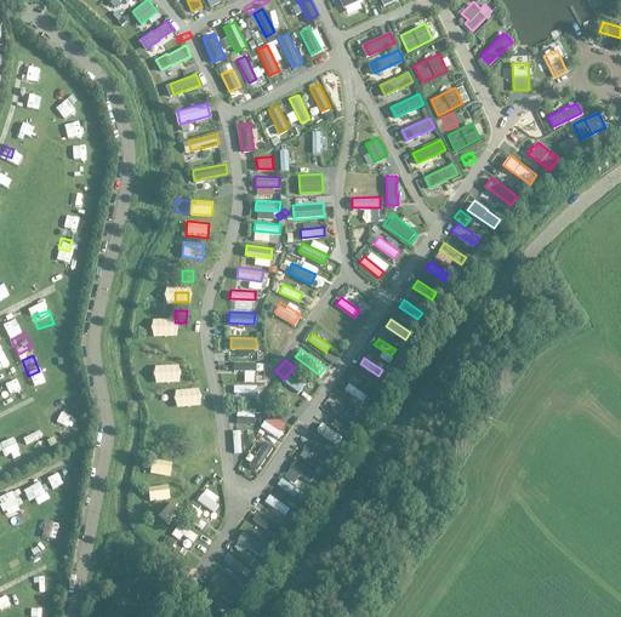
[(210,393),(210,380),(198,380),(198,393),(210,393)]
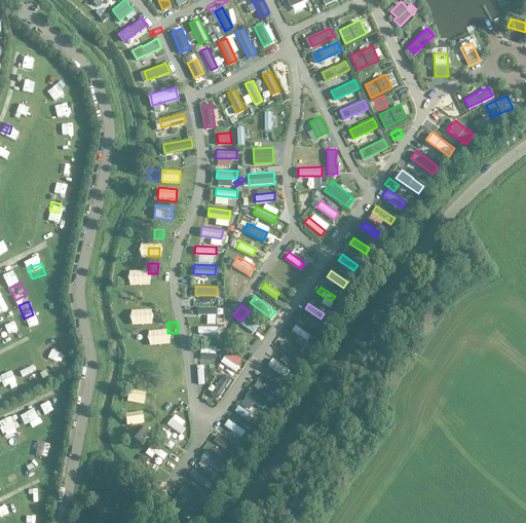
[(295,324),(292,329),(307,339),(310,334),(295,324)]
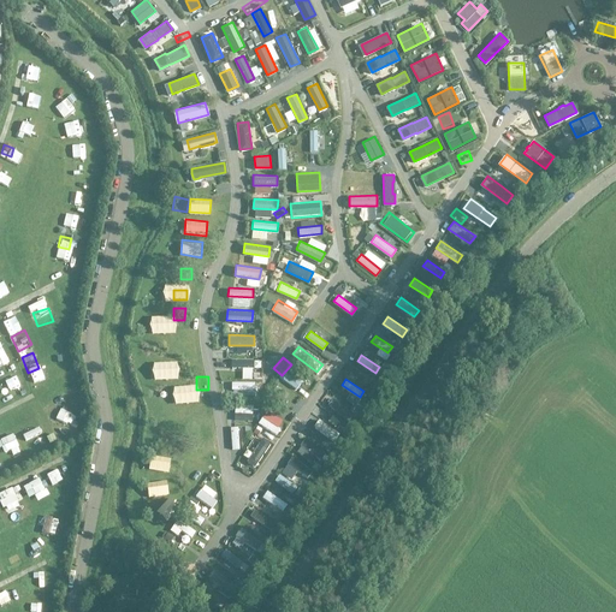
[(270,386),(266,393),(284,405),(288,399),(270,386)]
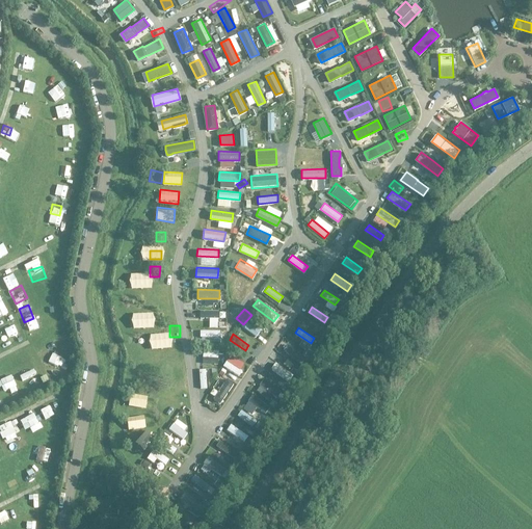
[(288,343),(283,349),(300,364),(306,358),(288,343)]
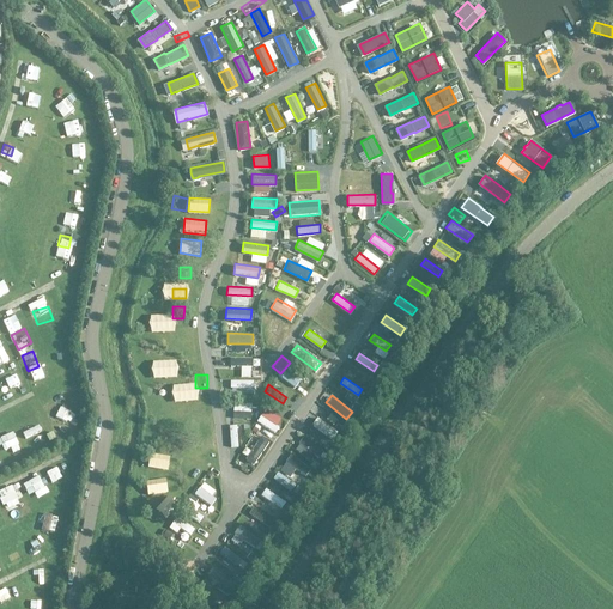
[(52,407),(67,414),(72,403),(56,397),(52,407)]
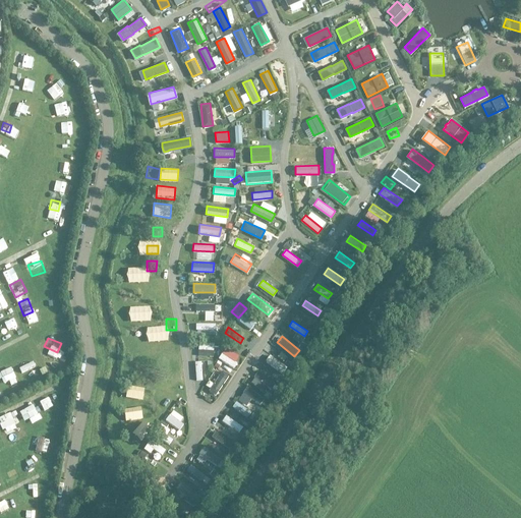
[(163,348),(173,348),(173,338),(164,338),(163,348)]
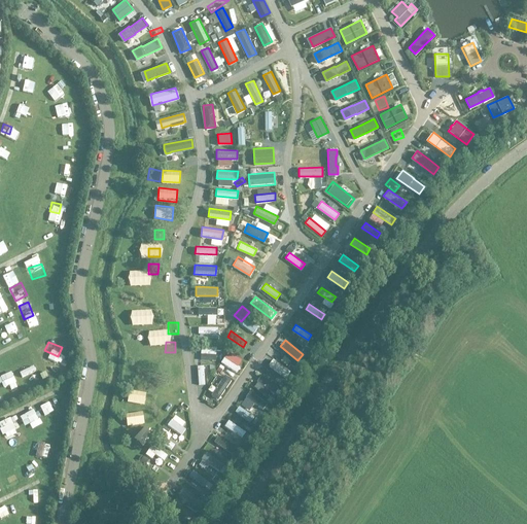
[(216,345),(201,345),(201,352),(216,353),(216,345)]
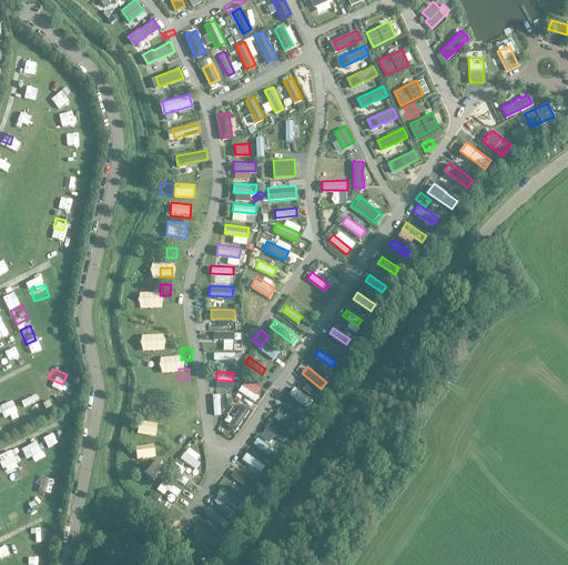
[(32,385),(26,389),(23,383),(16,386),(22,400),(37,393),(32,385)]
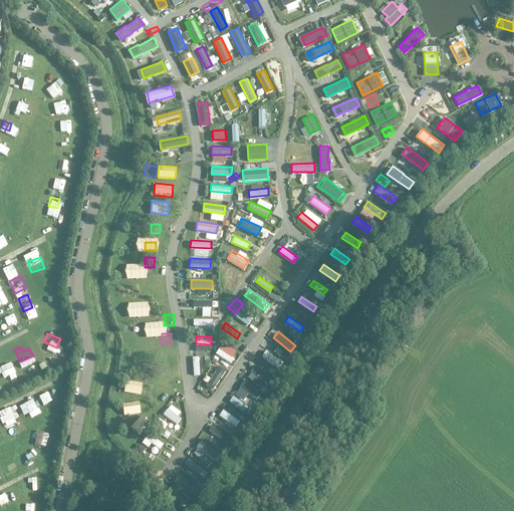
[(219,346),(215,352),(231,362),(234,356),(219,346)]
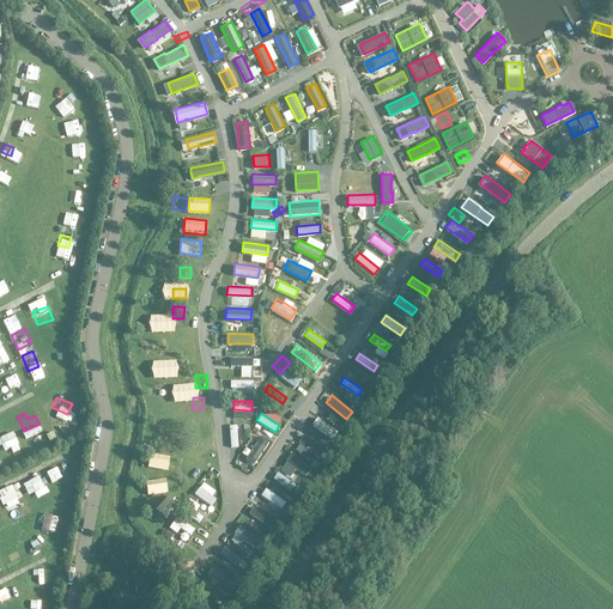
[(317,415),(313,422),(332,438),(338,430),(317,415)]
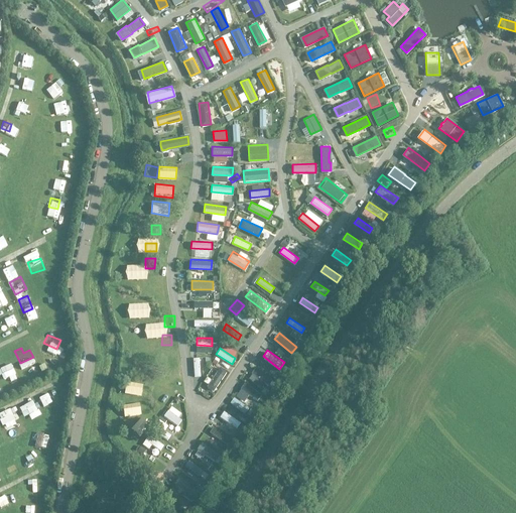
[(170,361),(170,354),(160,353),(160,361),(170,361)]
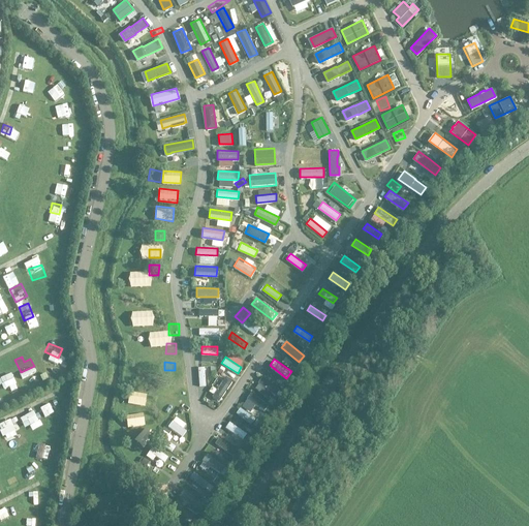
[(197,366),(198,384),(206,384),(205,365),(197,366)]
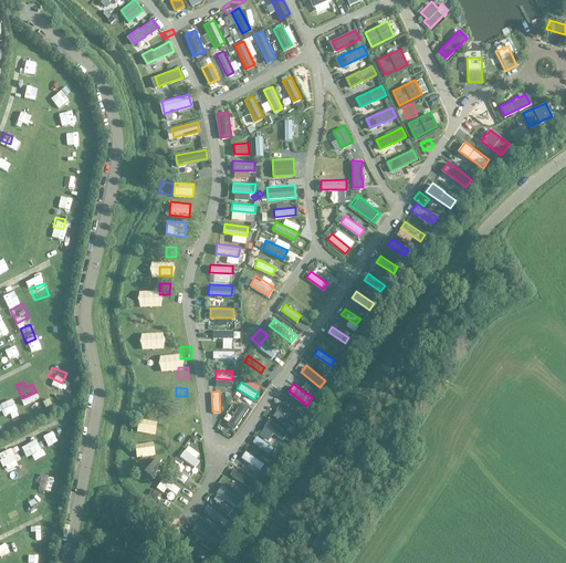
[(9,392),(0,394),(0,406),(13,402),(9,392)]
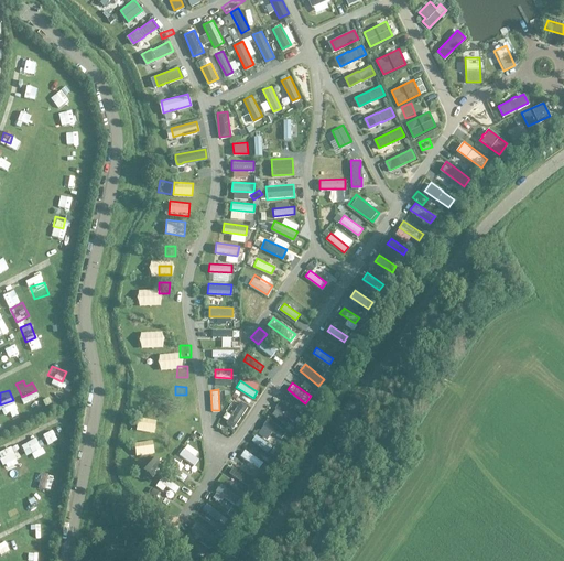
[(240,400),(226,421),(234,427),(248,405),(240,400)]
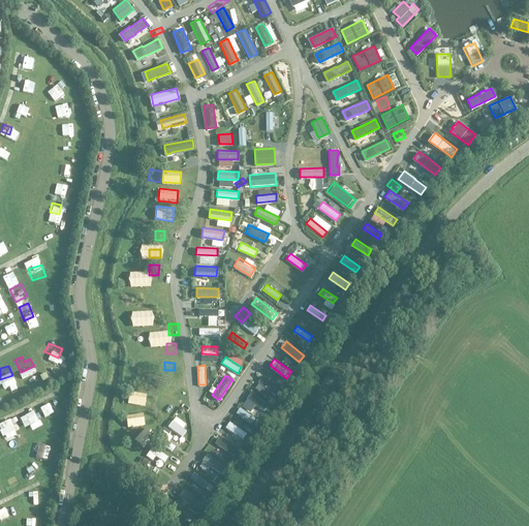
[(262,375),(257,381),(275,394),(280,388),(262,375)]
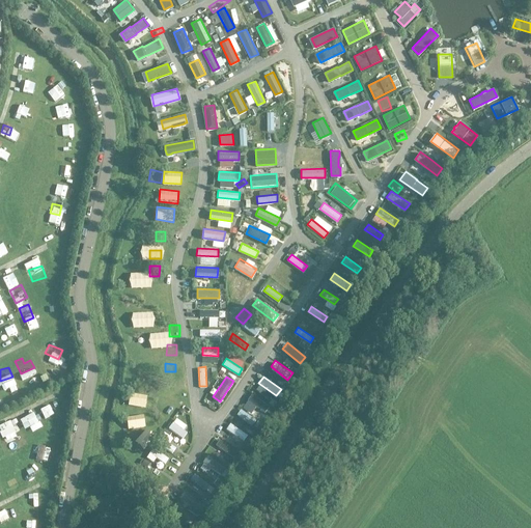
[(6,383),(8,391),(16,389),(14,382),(6,383)]
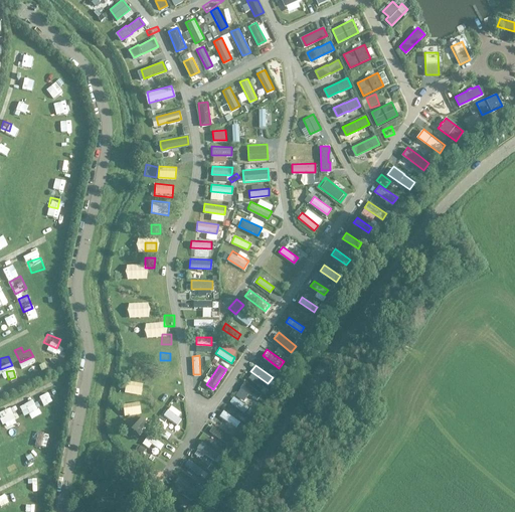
[(126,379),(124,391),(141,393),(143,382),(126,379)]
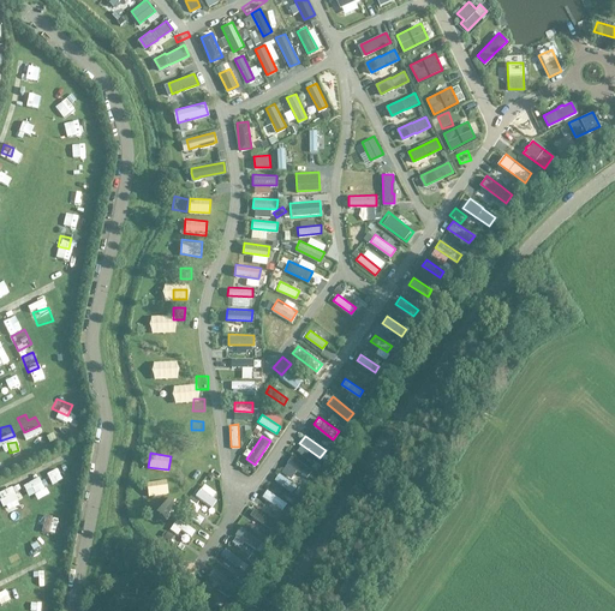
[(312,468),(291,455),(286,462),(308,477),(312,468)]
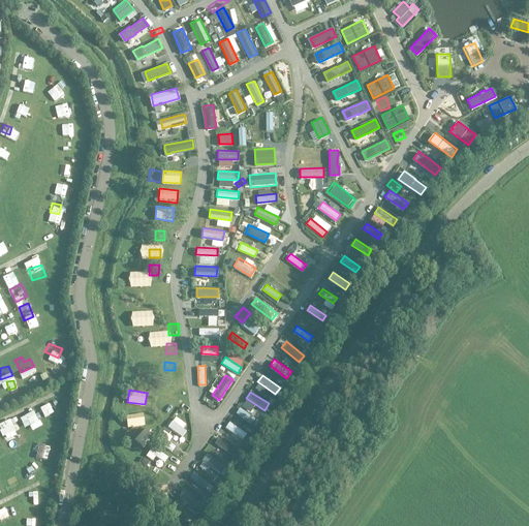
[(240,406),(236,411),(251,423),(255,416),(240,406)]
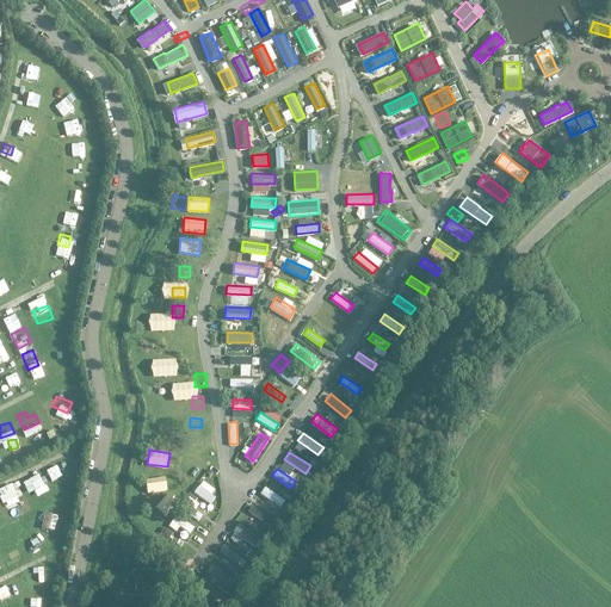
[(165,475),(144,477),(147,491),(167,489),(165,475)]
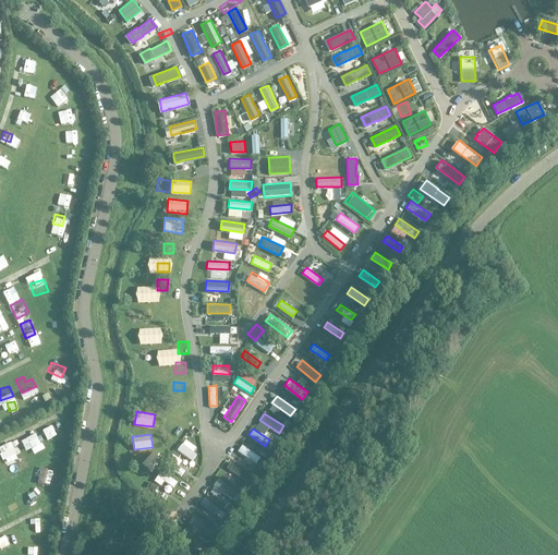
[(182,442),(177,449),(192,459),(196,453),(182,442)]
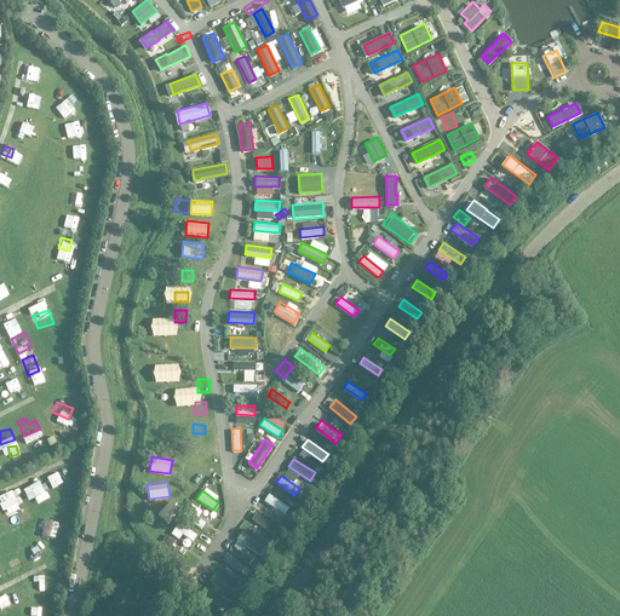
[(269,493),(264,499),(285,513),(290,506),(269,493)]
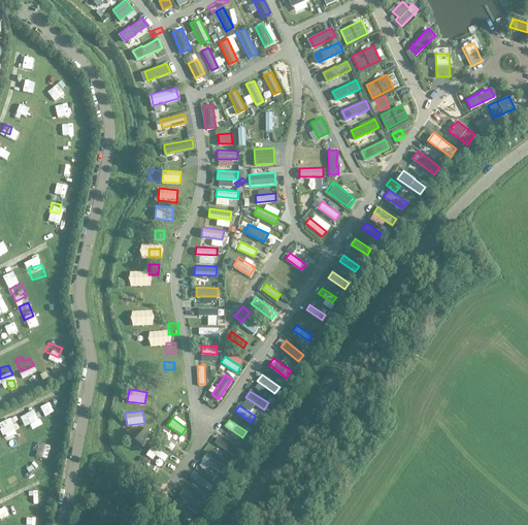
[(145,424),(133,437),(142,446),(155,432),(145,424)]
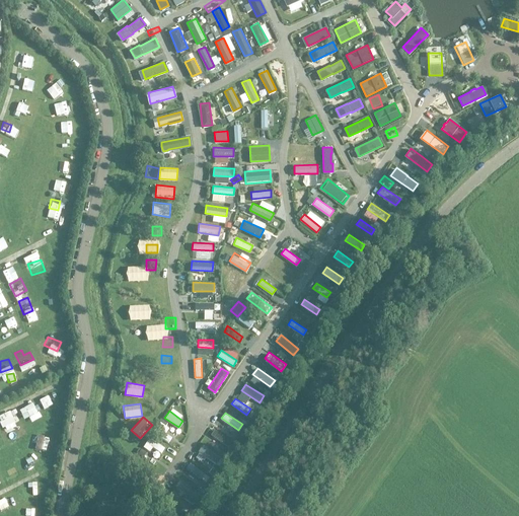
[(157,426),(153,431),(168,441),(172,436),(157,426)]
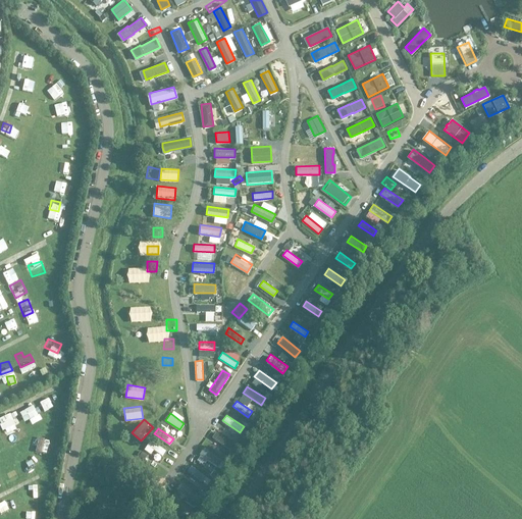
[(215,430),(212,436),(228,448),(232,443),(215,430)]
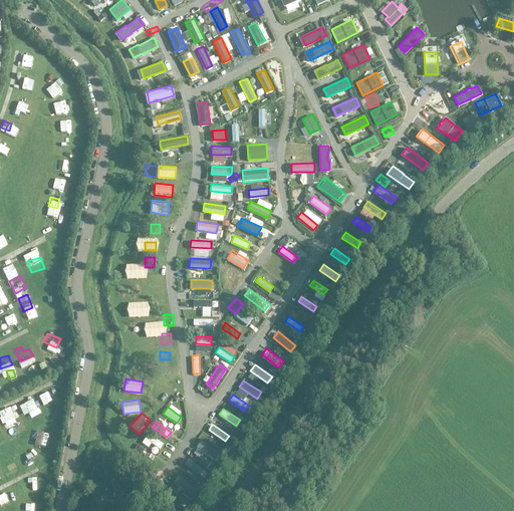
[(149,432),(142,441),(149,446),(152,442),(160,448),(164,442),(149,432)]
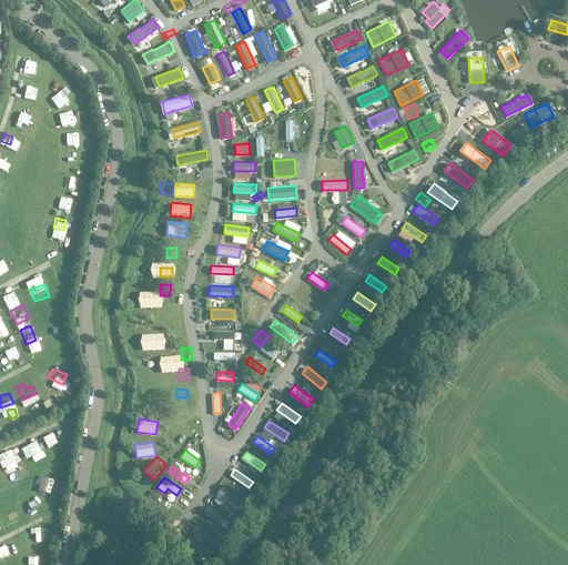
[(222,485),(216,493),(236,507),(242,500),(222,485)]
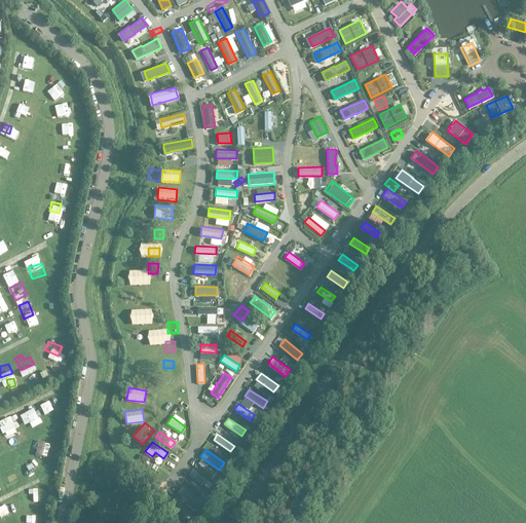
[(193,468),(188,474),(203,484),(208,478),(193,468)]
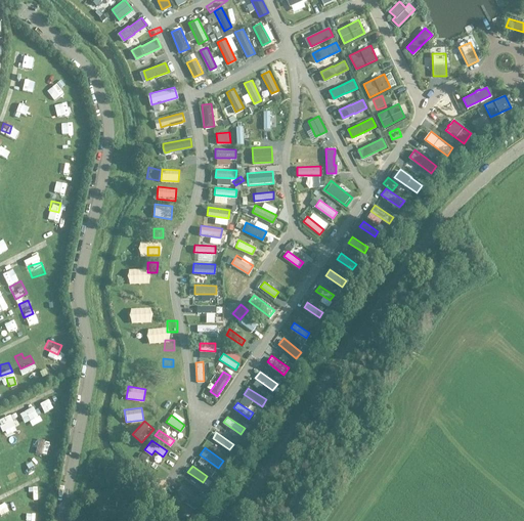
[(181,483),(177,489),(192,501),(198,494),(181,483)]
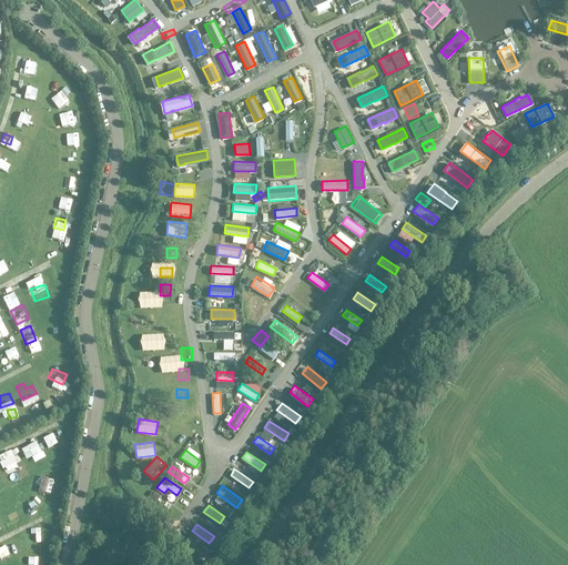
[(113,526),(113,544),(122,544),(121,526),(113,526)]
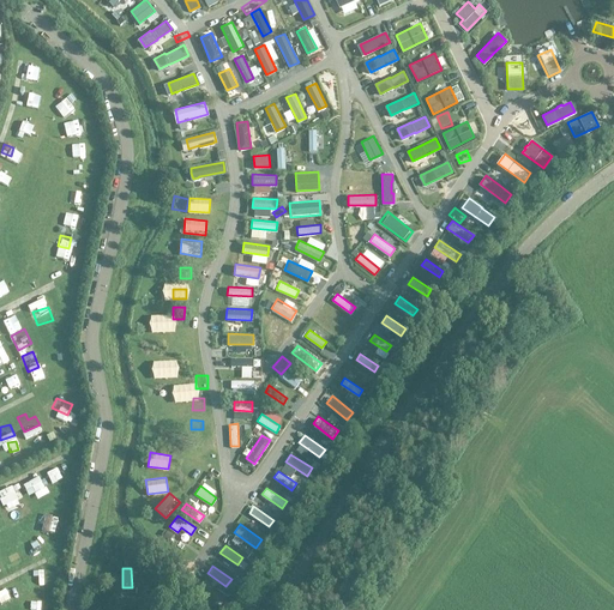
[(24,581),(23,596),(34,597),(36,583),(24,581)]
